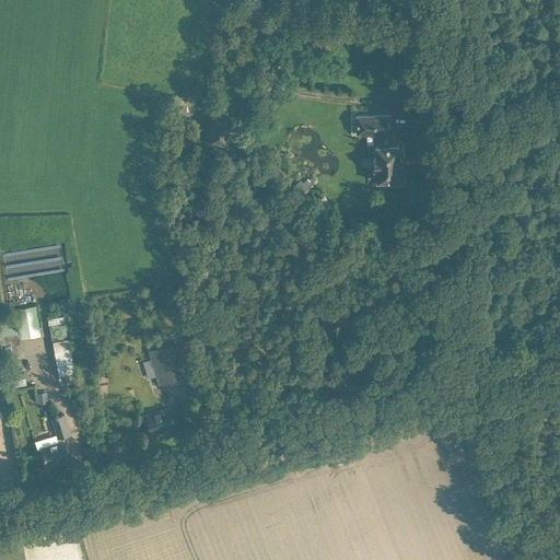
[(398,144),(389,144),(389,133),(392,133),(392,114),(356,115),(356,133),(377,133),(377,144),(375,144),(376,156),(373,156),(373,170),(376,170),(376,181),(399,181),(399,168),(401,168),(401,156),(399,156),(398,144)]
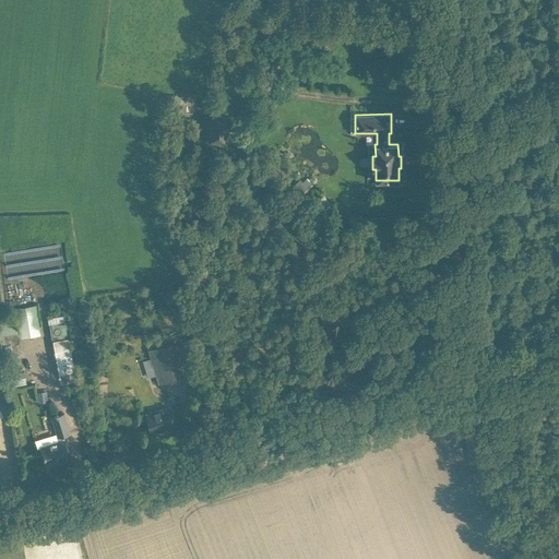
[(290,188),(299,197),(312,185),(307,178),(302,182),(299,179),(290,188)]
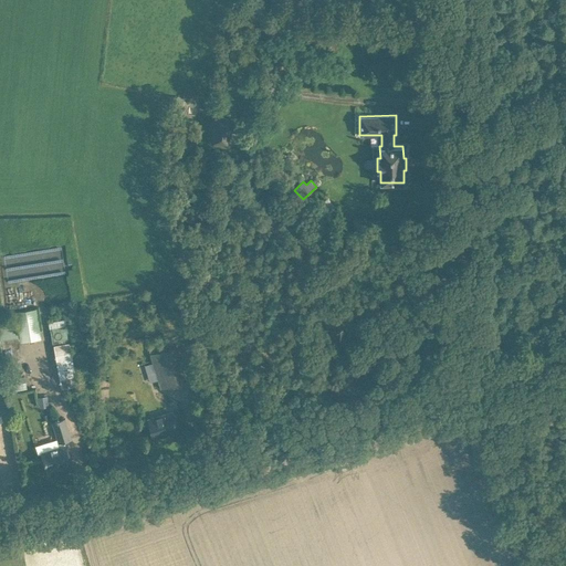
[(64,245),(4,254),(9,283),(69,274),(64,245)]
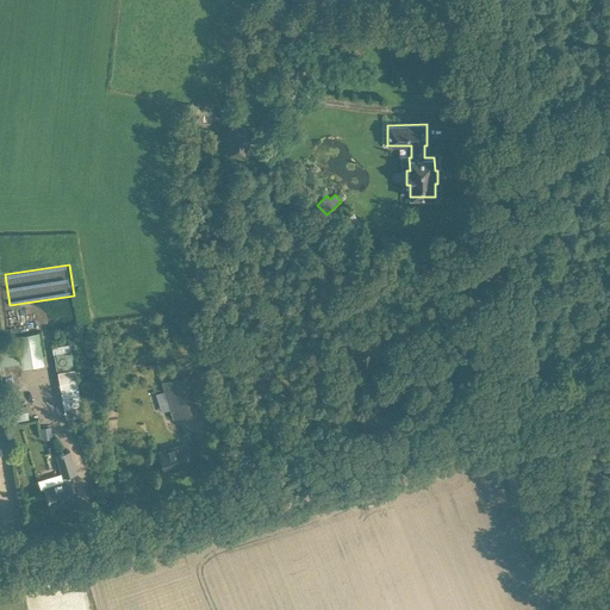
[(17,336),(22,368),(44,365),(39,332),(17,336)]
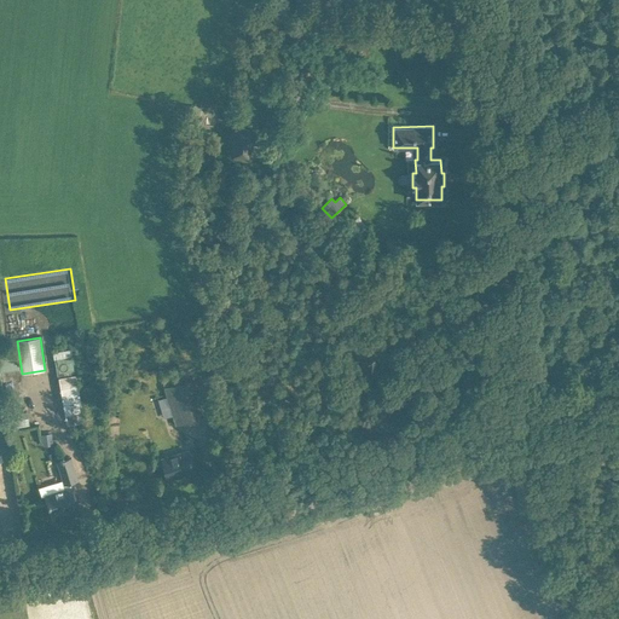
[(55,358),(58,376),(79,372),(76,354),(55,358)]
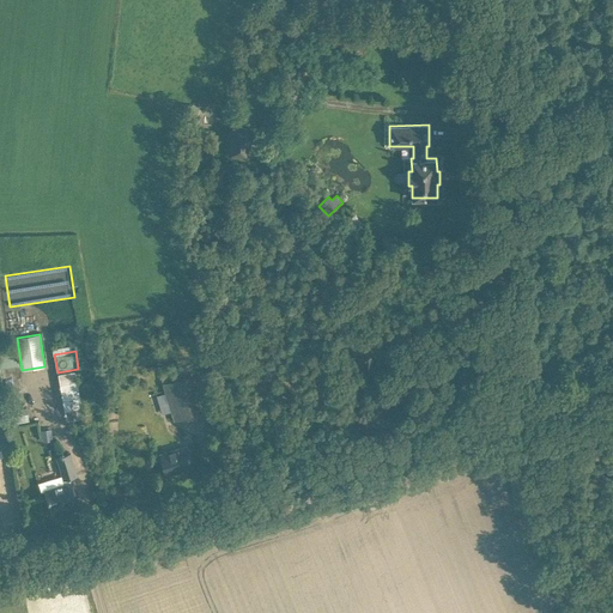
[(0,354),(1,364),(13,363),(12,352),(0,353),(0,354)]
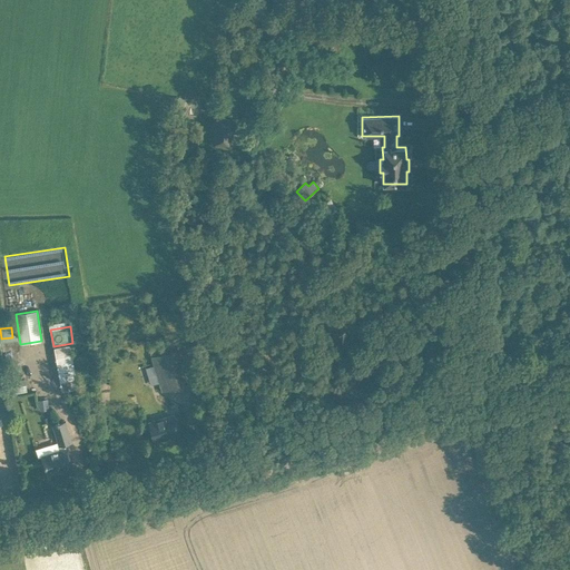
[(173,338),(149,346),(163,391),(188,383),(177,347),(175,349),(173,338)]
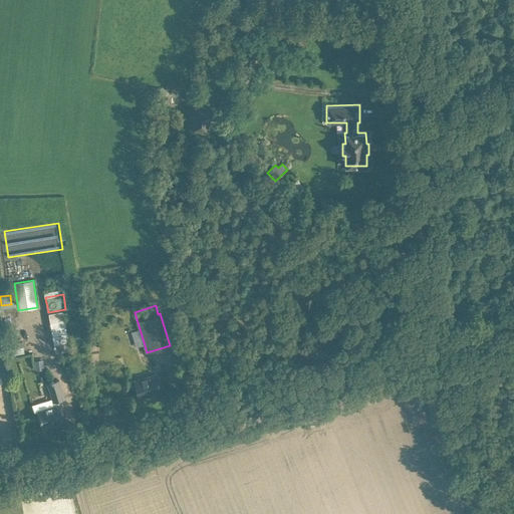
[(63,309),(48,312),(50,321),(56,352),(70,349),(65,319),(63,309)]
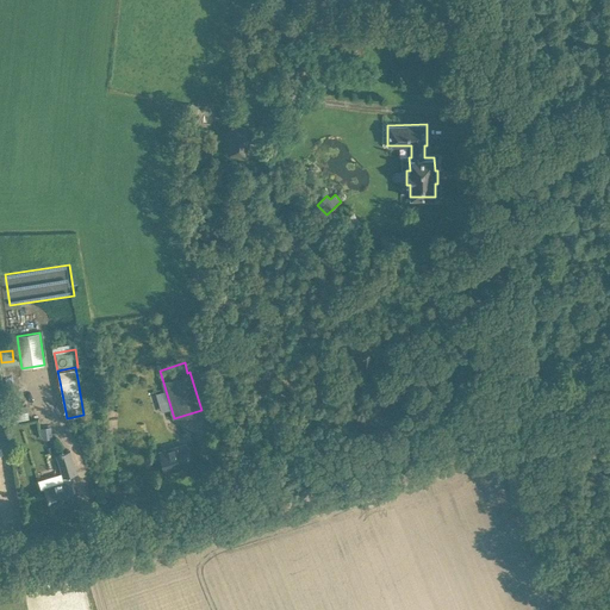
[(27,405),(12,409),(13,414),(14,421),(30,417),(29,411),(27,405)]
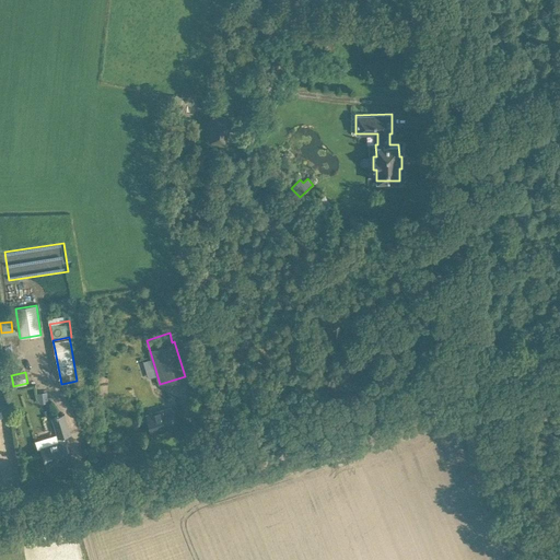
[(48,401),(46,391),(38,393),(39,403),(48,401)]
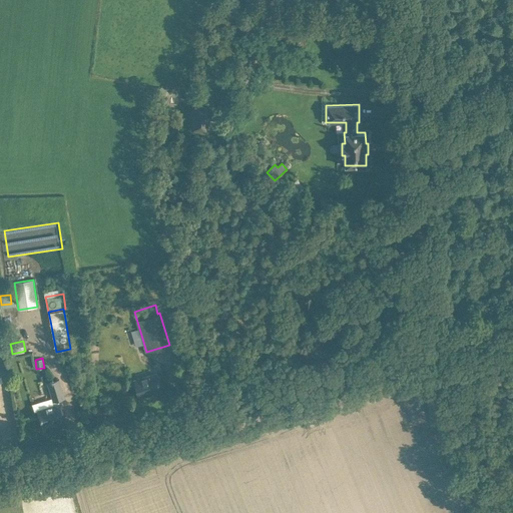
[(134,380),(137,387),(139,397),(161,390),(156,373),(134,380)]
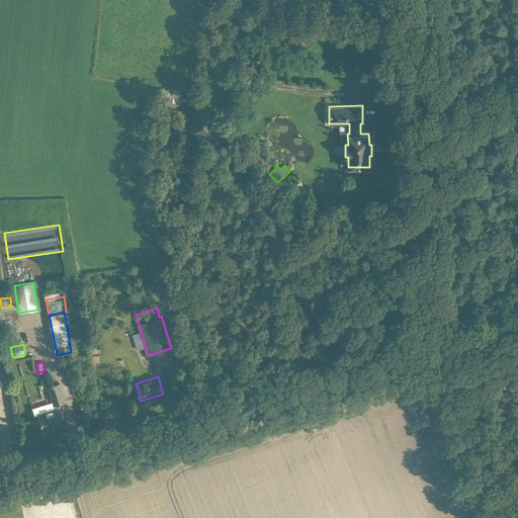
[(39,414),(40,420),(44,430),(66,423),(60,403),(66,401),(63,392),(60,382),(50,384),(56,405),(58,409),(39,414)]
